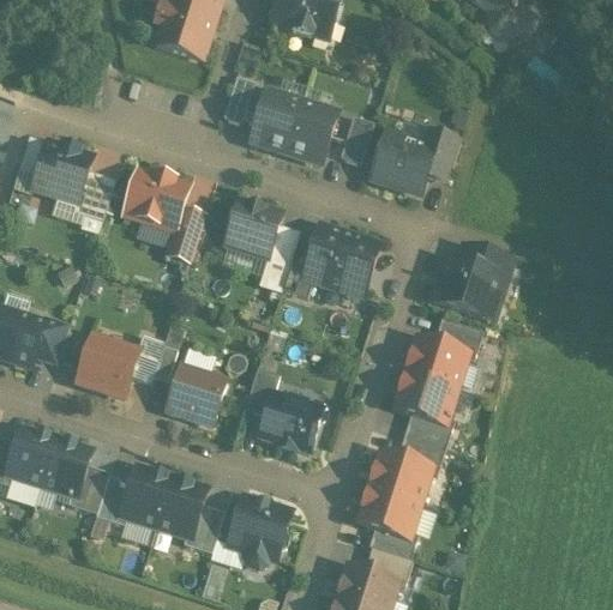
[(218,5),(203,0),(169,0),(167,10),(161,8),(156,25),(161,28),(155,47),(200,61),(218,5)]
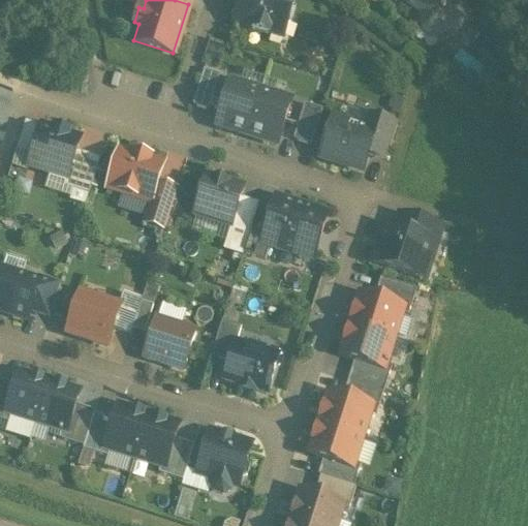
[(242,0),(242,3),(237,2),(231,20),(251,26),(250,28),(267,33),(268,31),(281,35),(292,0),(242,0)]
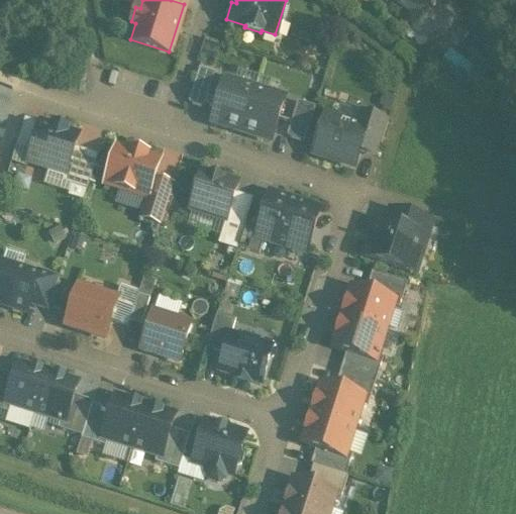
[(397,0),(411,11),(437,31),(442,35),(457,15),(441,2),(442,0),(397,0)]
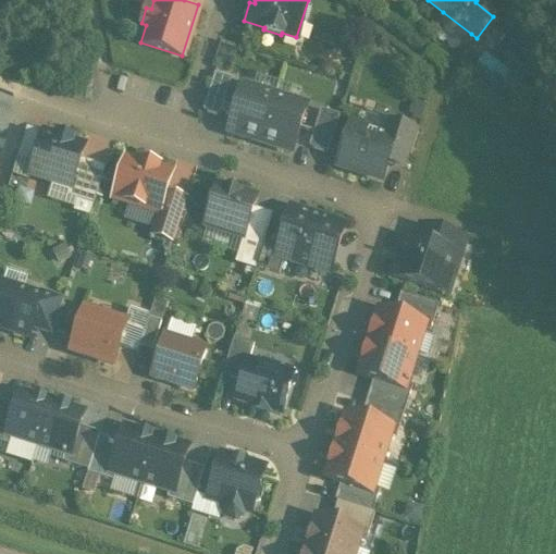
[(213,72),(202,109),(219,114),(231,77),(213,72)]
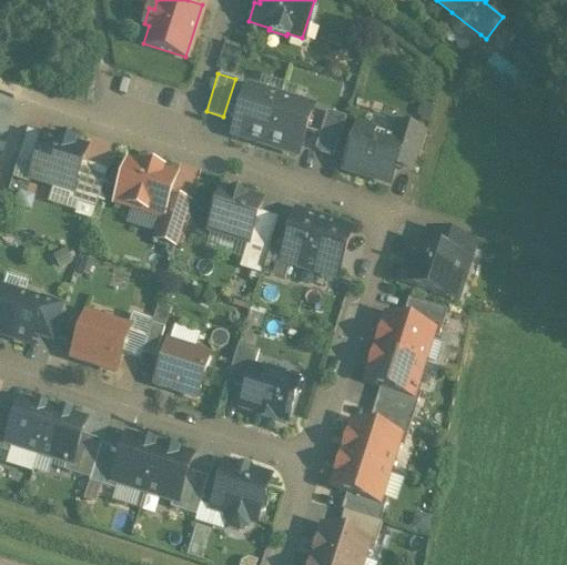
[(279,97),(246,87),(232,133),(246,138),(250,135),(265,141),(279,97)]
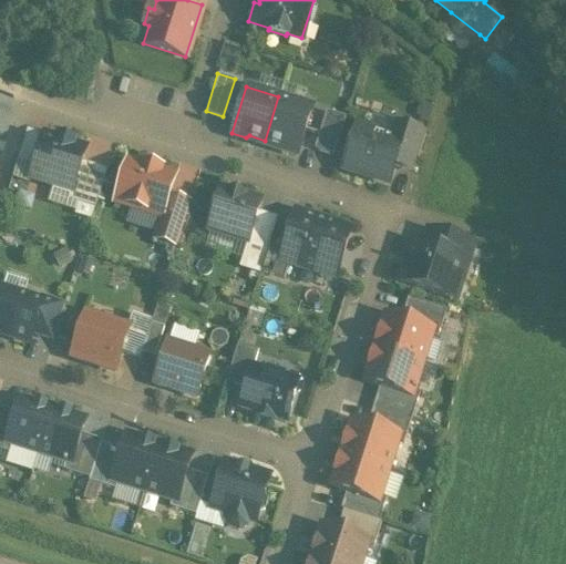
[(310,106),(278,96),(265,141),(279,145),(281,149),(296,153),(310,106)]
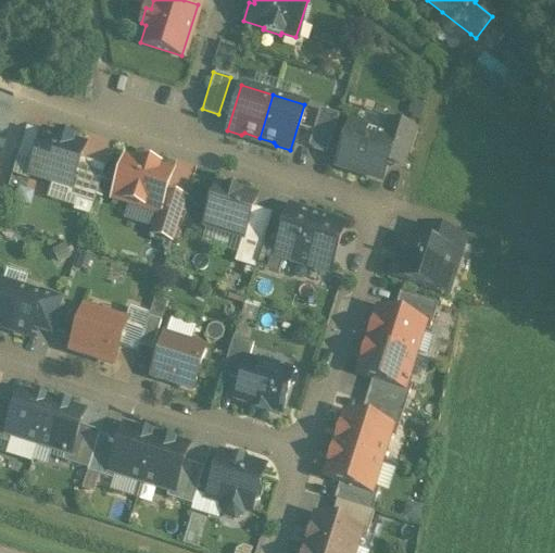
[(319,108),(307,146),(326,151),(338,114),(319,108)]
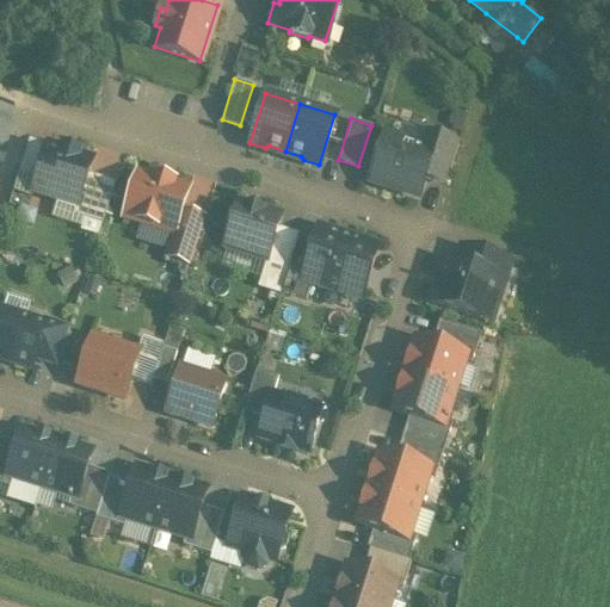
[(457,143),(426,134),(421,147),(432,150),(424,178),(444,184),(457,143)]
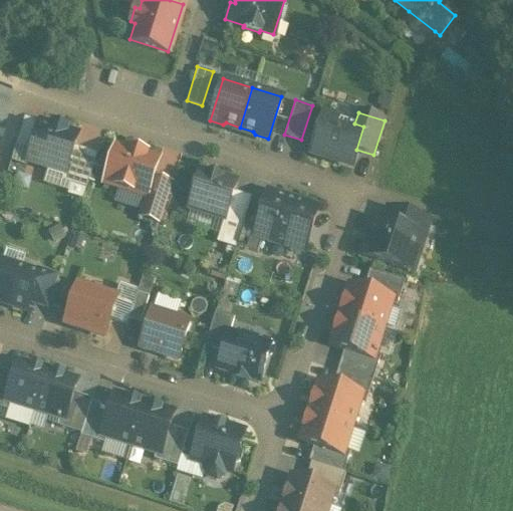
[(354,123),(322,113),(310,152),(351,165),(356,150),(363,126),(354,123)]
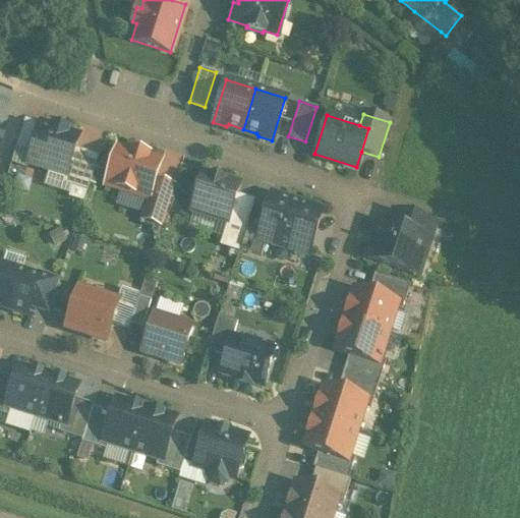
[(52,127),(39,123),(26,162),(64,174),(66,169),(67,170),(74,148),(77,135),(65,131),(65,129),(53,125),(52,127)]
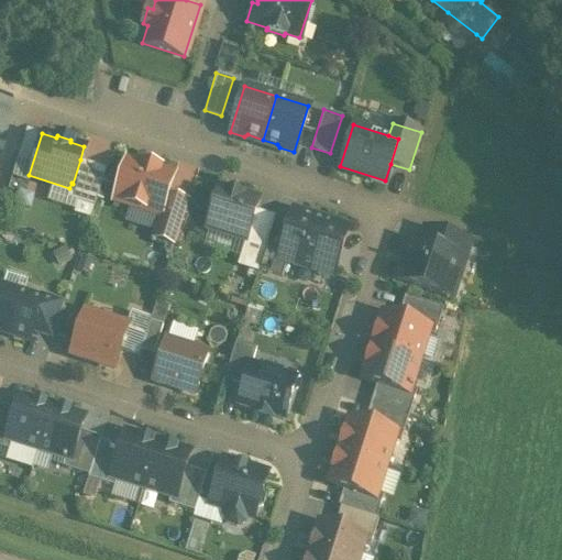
[(141,164),(125,158),(113,198),(158,213),(161,213),(165,198),(166,196),(173,174),(157,168),(158,167),(141,162),(141,164)]
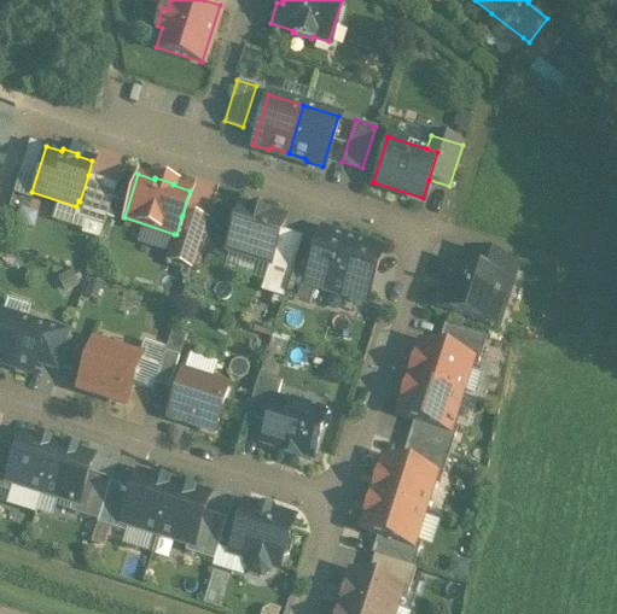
[(116,183),(88,175),(80,202),(79,200),(76,206),(74,216),(103,224),(116,183)]
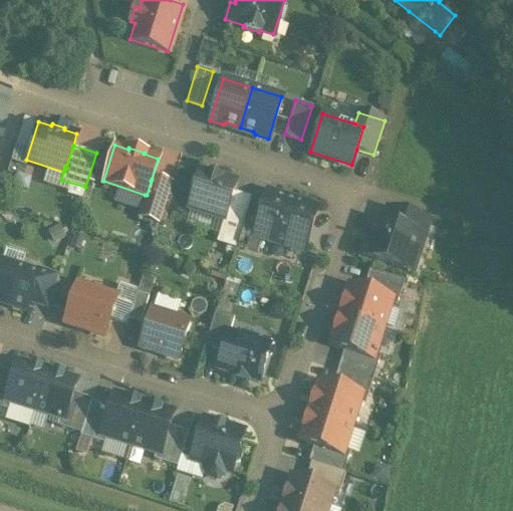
[(235,181),(199,170),(187,207),(190,208),(224,219),(232,194),(235,181)]
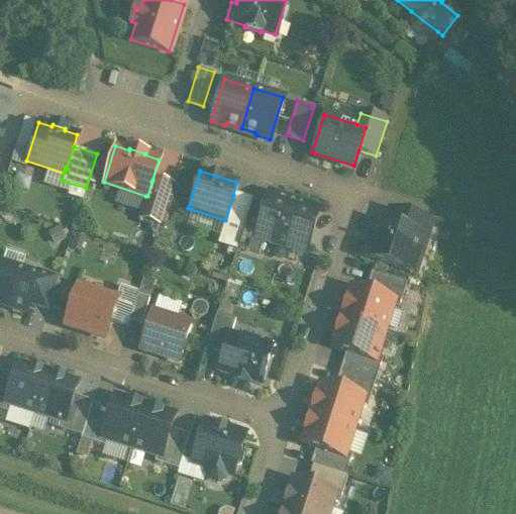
[(151,182),(147,196),(145,196),(139,216),(160,222),(171,188),(151,182)]
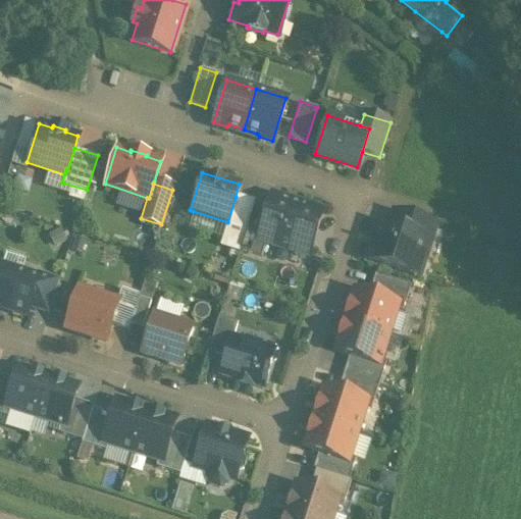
[(321,210),(271,194),(263,218),(257,239),(265,242),(308,255),(321,210)]
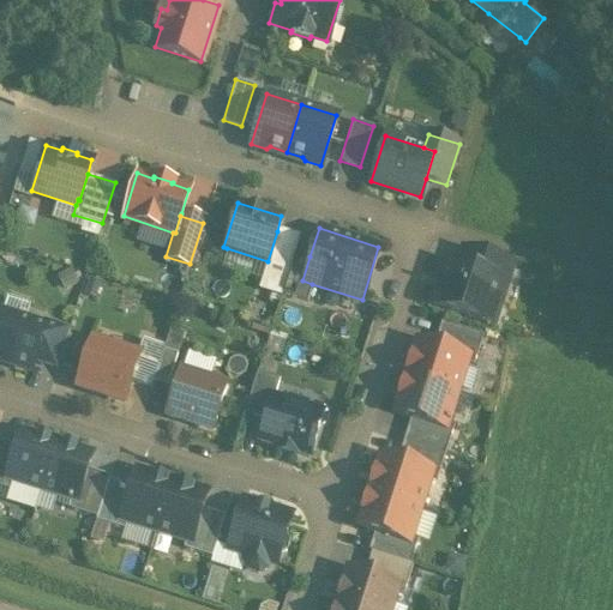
[(299,237),(277,231),(268,261),(264,271),(286,278),(294,252),(299,237)]
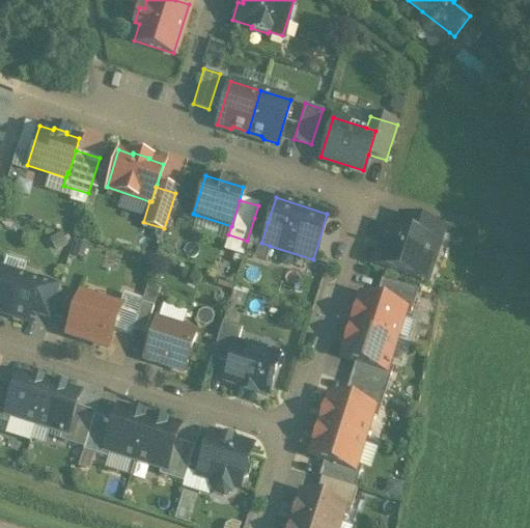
[(440,227),(400,215),(396,228),(431,241),(436,227),(440,229),(440,227)]
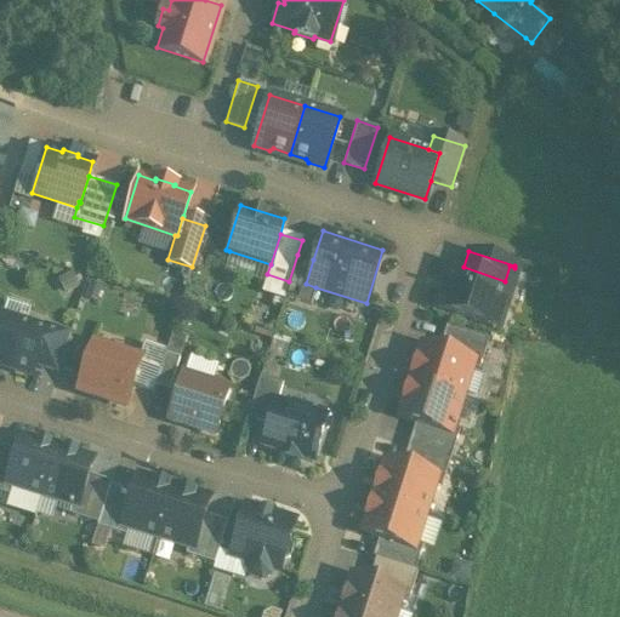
[(289,281),(284,295),(310,303),(316,287),(306,284),(313,260),(297,255),(289,281)]
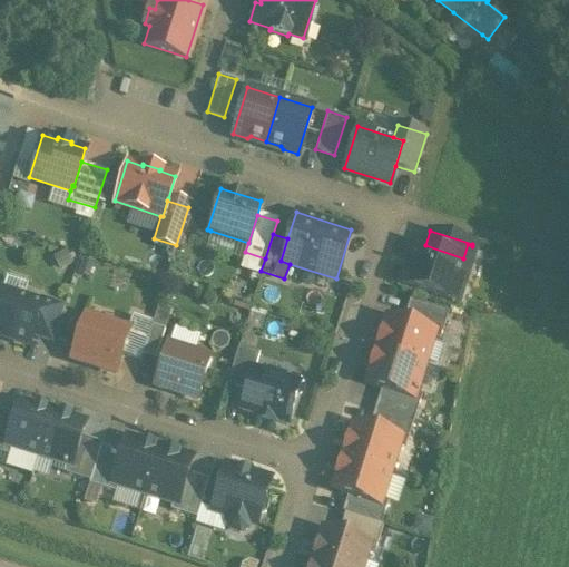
[(425,245),(413,242),(400,281),(450,297),(451,296),(459,300),(466,281),(458,279),(463,258),(425,245)]
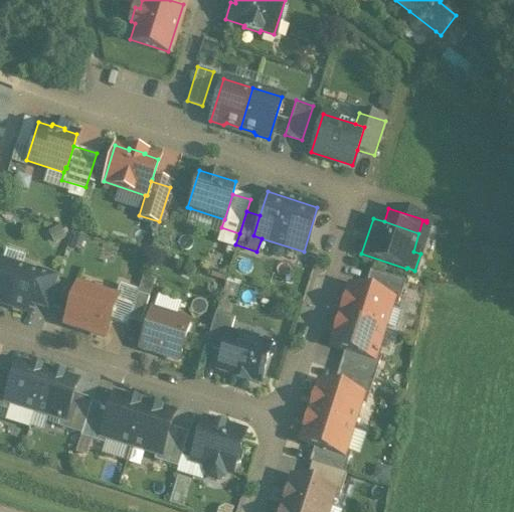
[(239,233),(221,227),(219,234),(218,237),(220,242),(234,247),(235,244),(239,233)]
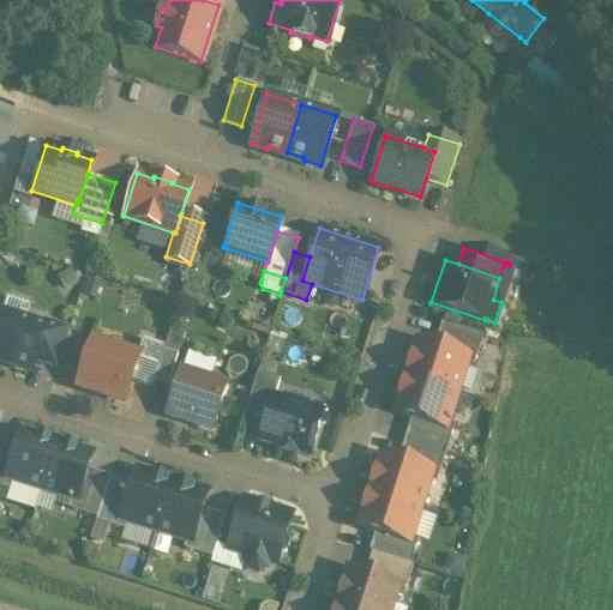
[(43,324),(0,308),(0,358),(30,368),(34,357),(44,324),(43,324)]
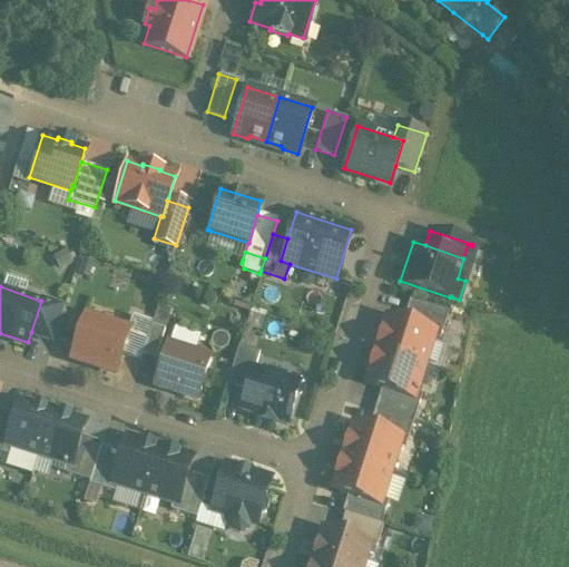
[(64,305),(41,297),(40,301),(41,301),(31,332),(52,339),(64,305)]
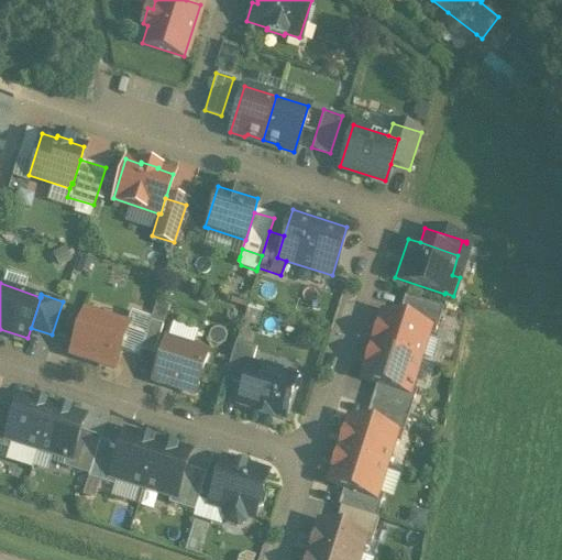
[(441,307),(404,295),(397,316),(428,327),(426,331),(433,333),(441,307)]
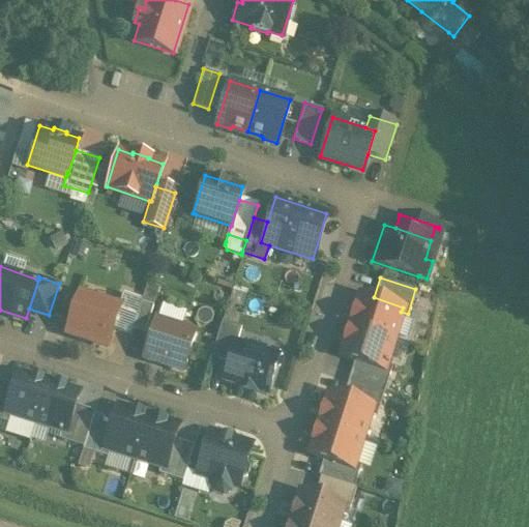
[(142,297),(122,291),(117,304),(119,304),(117,309),(136,315),(141,300),(142,297)]
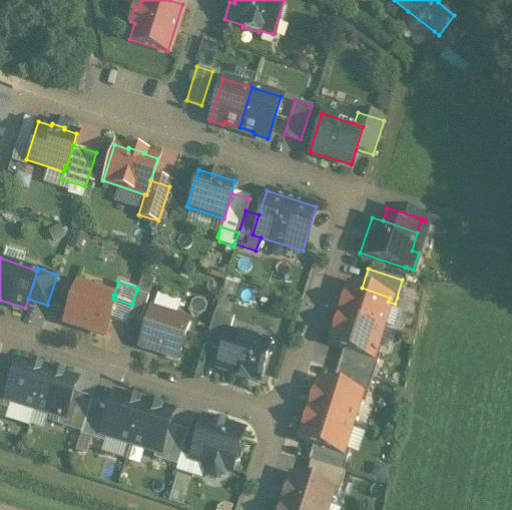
[(113,295),(78,284),(76,283),(76,285),(65,320),(64,322),(66,322),(101,333),(103,334),(103,332),(113,299),(115,295),(113,295)]
